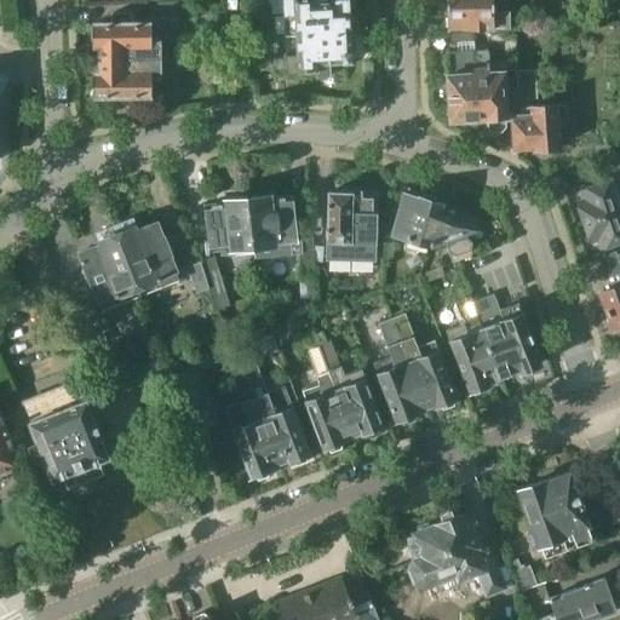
[(286,34),(351,30),(349,0),(271,0),(273,13),(285,12),(286,34)]
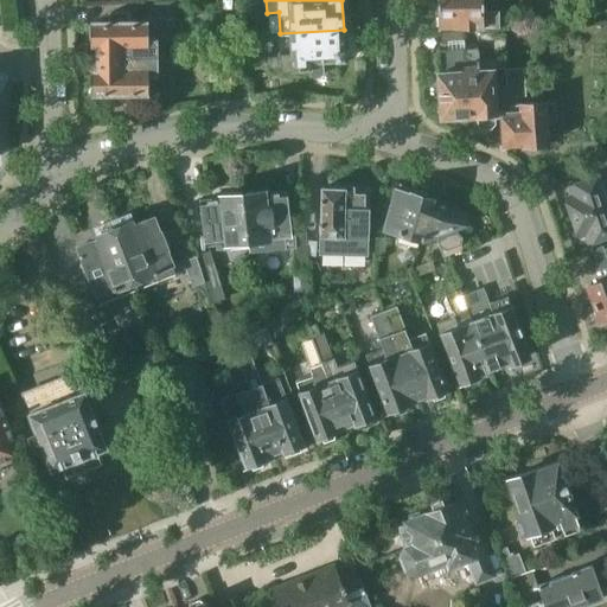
[(439,0),(440,29),(500,27),(500,11),(484,11),(484,0),(439,0)]
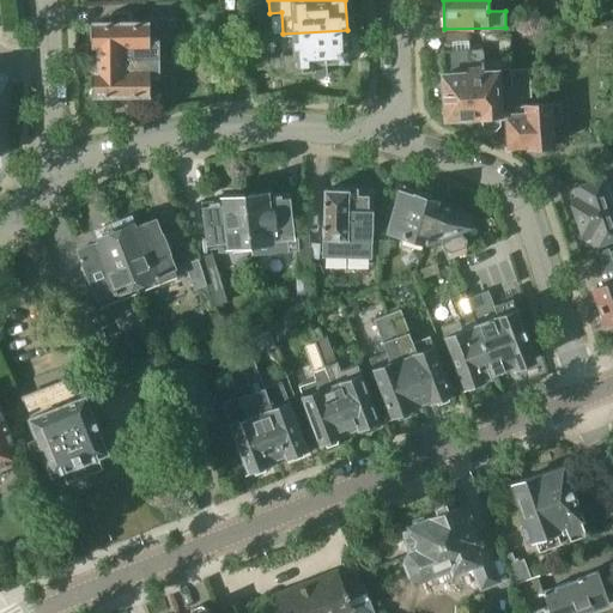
[(101,59),(161,59),(161,38),(149,38),(149,22),(132,23),(132,12),(113,13),(113,23),(97,23),(97,26),(93,26),(93,42),(97,42),(97,46),(101,46),(101,59)]
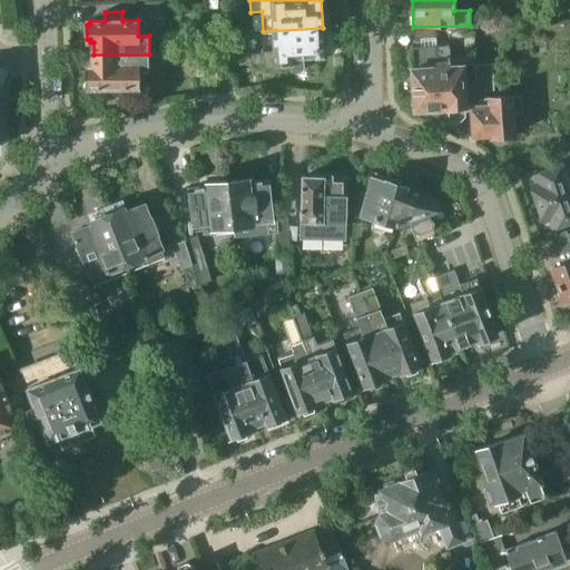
[(323,28),(263,31),(264,53),(245,55),(245,69),(288,66),(296,72),(301,72),(304,68),(304,58),(325,57),(323,28)]
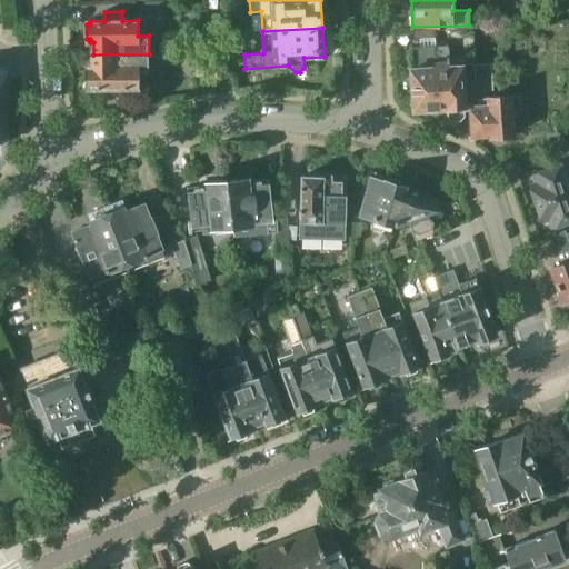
[(437,68),(435,47),(437,47),(436,30),(413,30),(413,43),(420,43),(420,48),(410,48),(411,67),(410,67),(413,111),(441,109),(440,88),(435,88),(432,68),(437,68)]
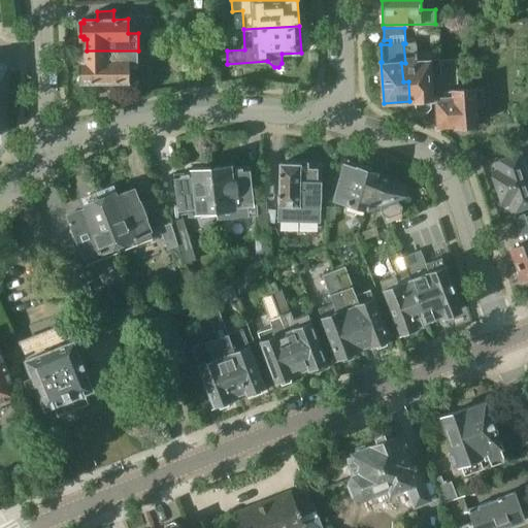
[(434,99),(433,90),(432,75),(440,74),(440,65),(440,60),(419,61),(417,42),(405,43),(403,43),(405,63),(401,63),(403,81),(408,81),(409,101),(415,101),(416,108),(420,113),(428,112),(431,107),(430,100),(434,99)]
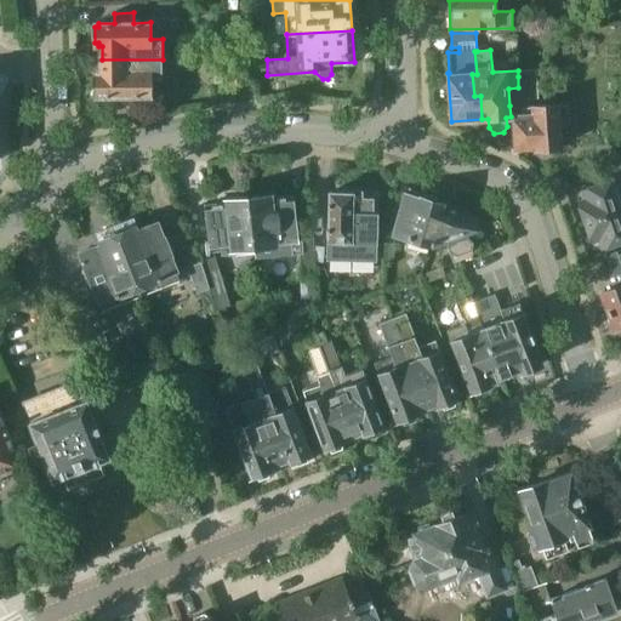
[(163,60),(102,60),(103,73),(98,73),(98,87),(97,87),(92,90),(92,96),(96,100),(102,100),(103,95),(115,95),(115,106),(135,106),(135,95),(152,95),(152,79),(163,79),(163,60)]
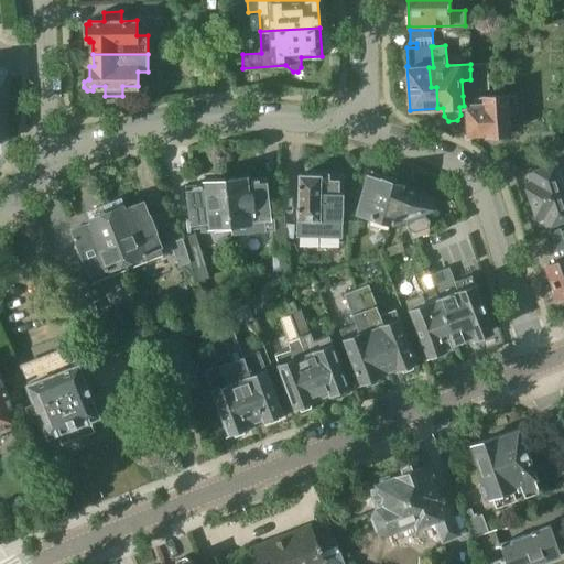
[(518,112),(517,95),(484,97),(485,104),(466,105),(468,134),(486,133),(486,136),(510,134),(508,114),(518,112)]
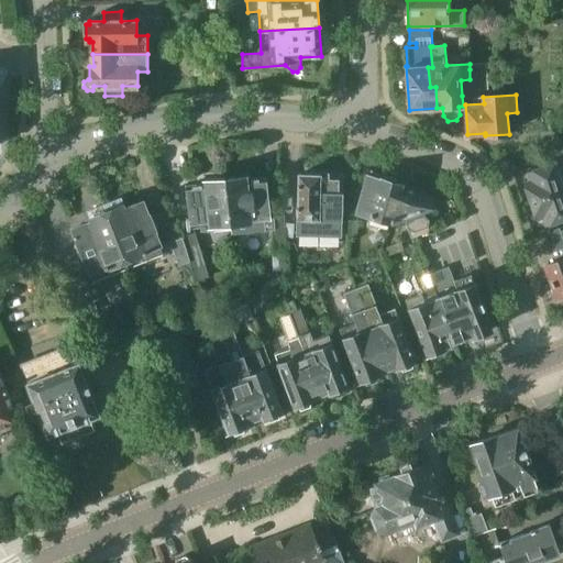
[(532,181),(525,184),(526,188),(525,190),(527,196),(530,198),(530,201),(562,190),(562,161),(561,162),(529,173),(532,181)]
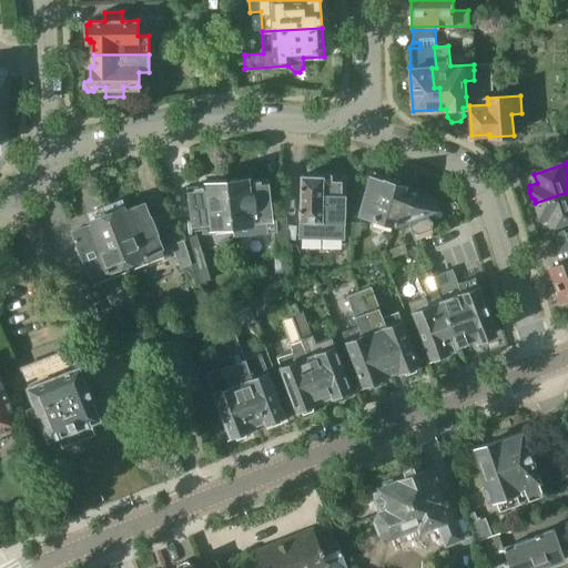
[(302,176),(301,221),(302,221),(301,236),(343,237),(343,222),(344,222),(345,178),(302,176)]
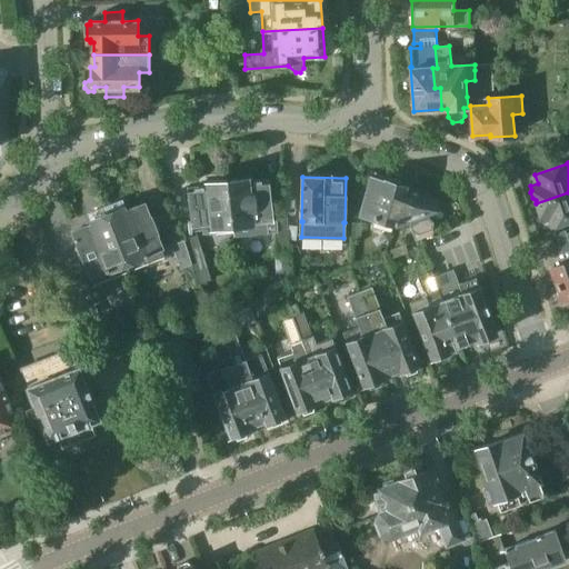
[(371,178),(360,215),(375,218),(371,227),(392,233),(395,223),(396,223),(397,220),(406,188),(406,187),(405,187),(402,181),(391,178),(387,181),(386,181),(386,182),(371,178)]
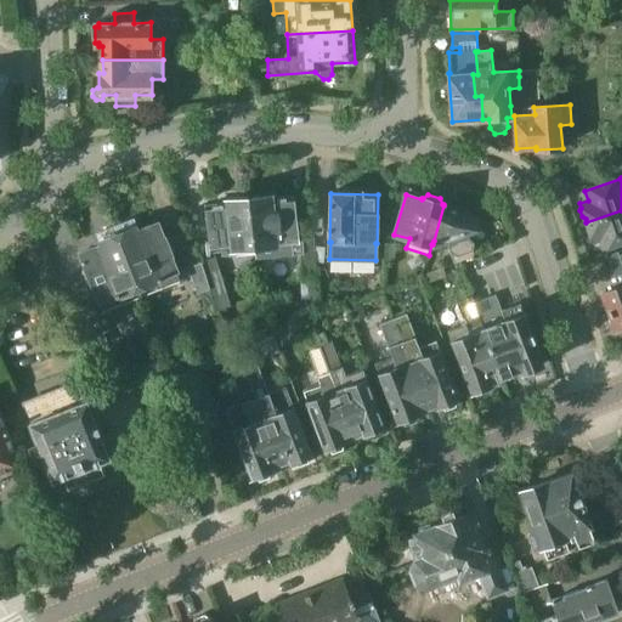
[(271,196),(249,198),(255,254),(256,259),(300,254),(301,280),(316,280),(314,243),(303,244),(303,241),(297,241),(292,197),(272,199),(271,196)]
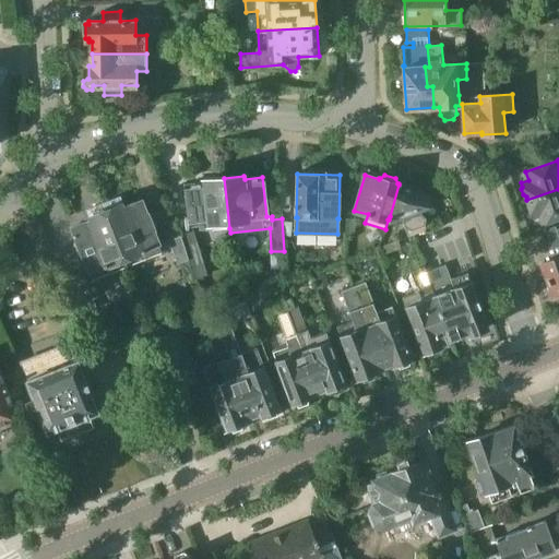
[(204,183),(187,185),(191,225),(210,223),(211,230),(229,228),(224,178),(204,180),(204,183)]
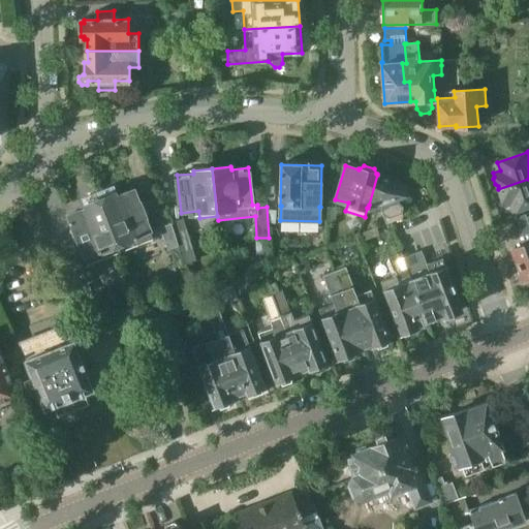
[(369,205),(368,208),(381,213),(386,224),(403,218),(402,213),(404,206),(399,203),(397,196),(406,194),(406,186),(377,175),(369,205)]
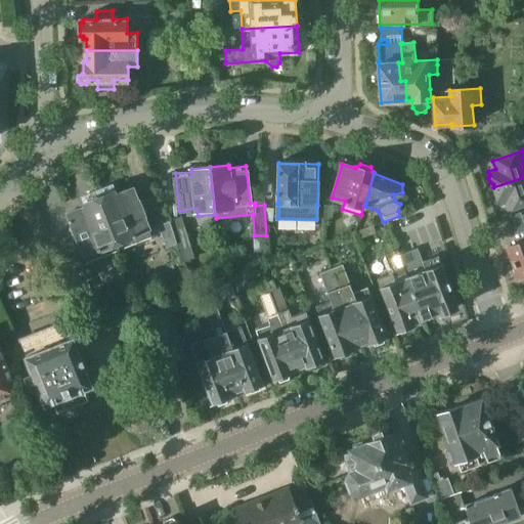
[(523,177),(493,187),(494,190),(494,193),(495,199),(498,201),(499,204),(506,202),(509,210),(523,204),(523,177)]
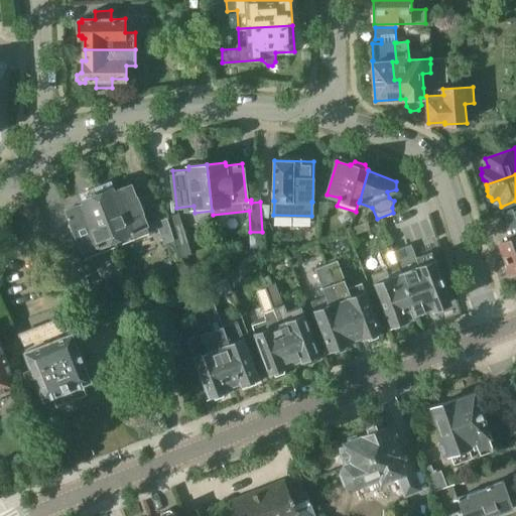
[(111,181),(96,187),(118,245),(150,233),(142,212),(137,197),(136,197),(131,184),(116,190),(115,189),(114,189),(111,181)]
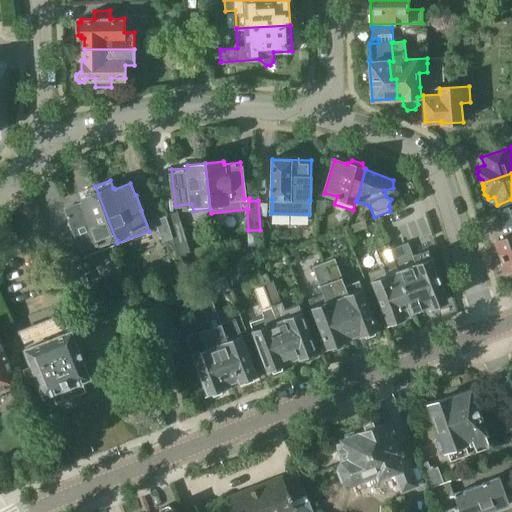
[(78,242),(65,247),(76,275),(83,272),(96,267),(90,253),(117,243),(95,186),(79,192),(82,200),(81,201),(82,202),(67,208),(80,241),(78,242)]
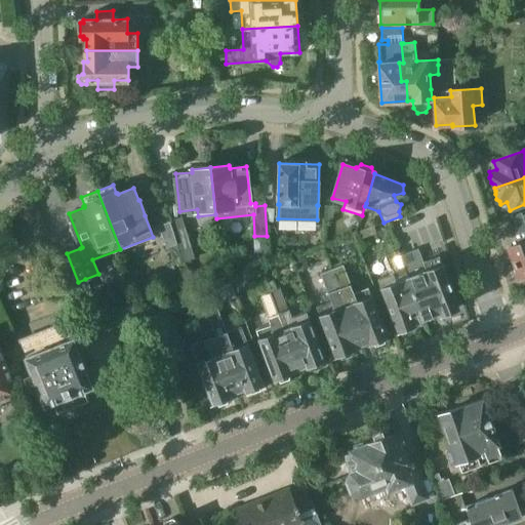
[(332,219),(332,207),(324,207),(324,219),(332,219)]
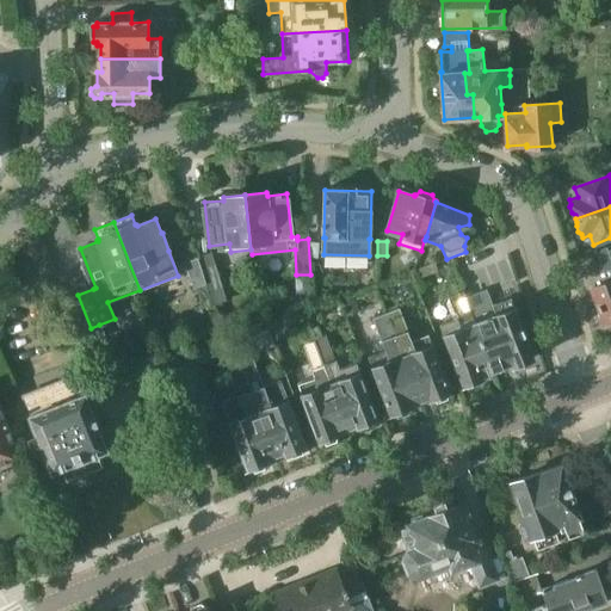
[(320,242),(309,242),(309,258),(319,258),(320,242)]
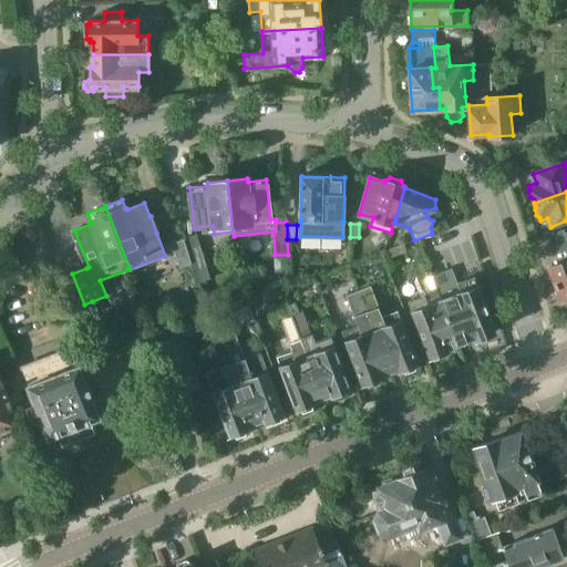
[(560,301),(566,299),(566,240),(563,229),(553,234),(564,263),(548,268),(560,301)]
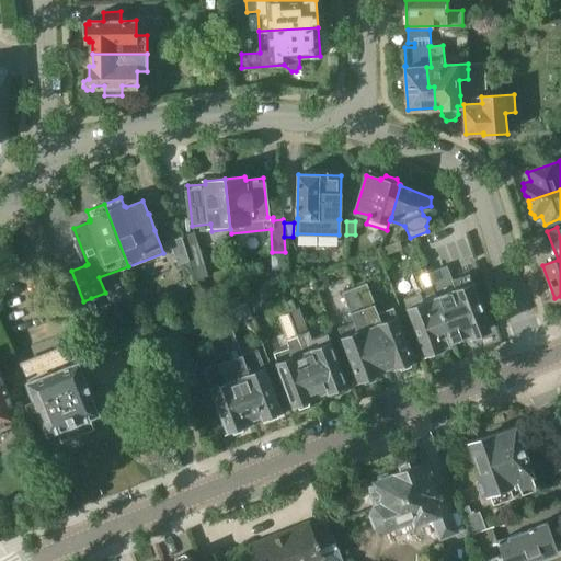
[(195,232),(182,236),(191,261),(193,268),(205,264),(195,232)]
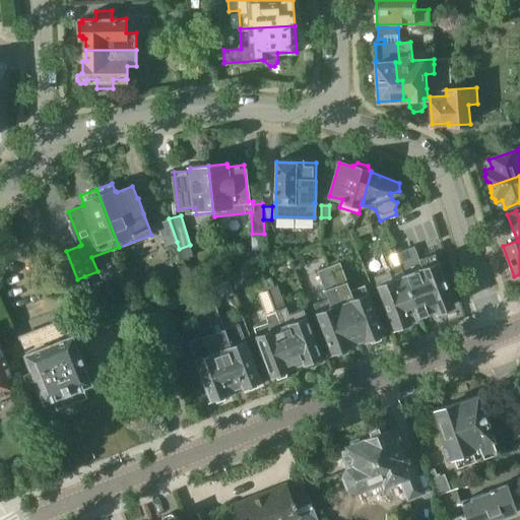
[(169,218),(158,223),(166,246),(176,242),(177,242),(169,218)]
